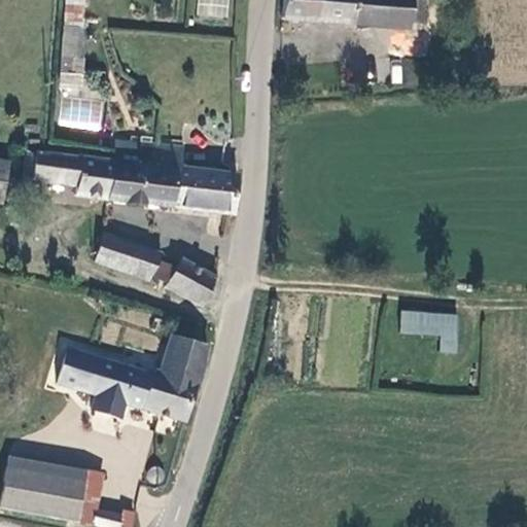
[(63,0),(60,73),(80,75),(83,30),(81,29),(82,0),(63,0)]
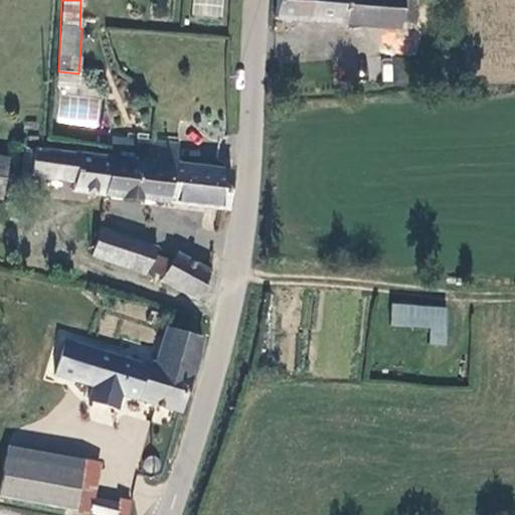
[(191,0),(191,7),(221,10),(221,0),(191,0)]
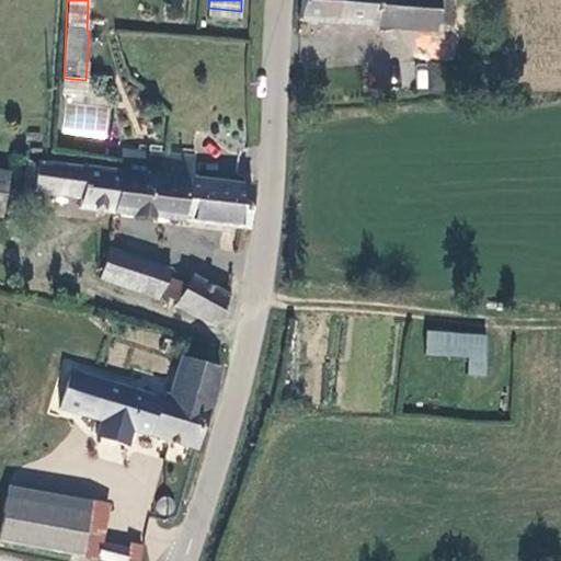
[(302,0),(301,21),(436,31),(437,21),(454,22),(455,0),(302,0)]
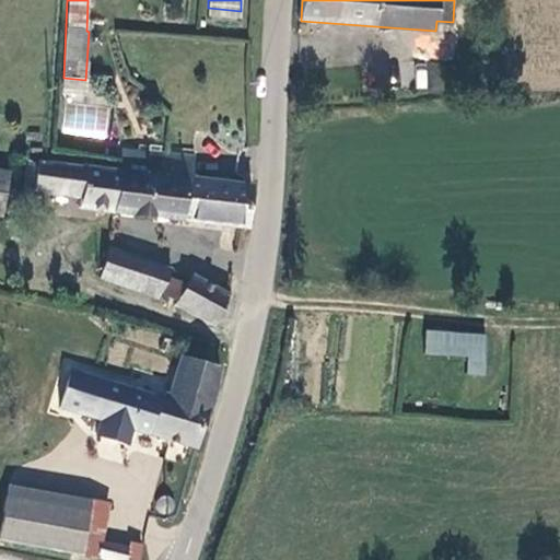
[(149,154),(147,175),(124,172),(118,212),(244,229),(251,187),(193,178),(196,155),(150,149),(149,154)]
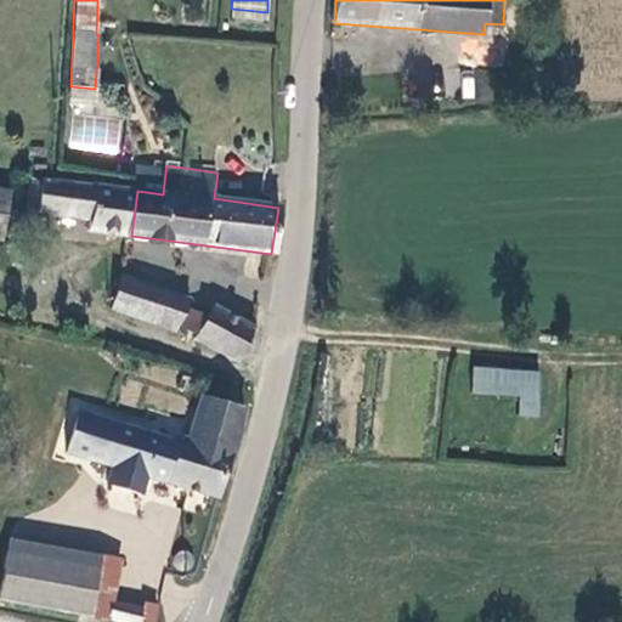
[(163,194),(165,171),(141,169),(137,191),(163,194)]
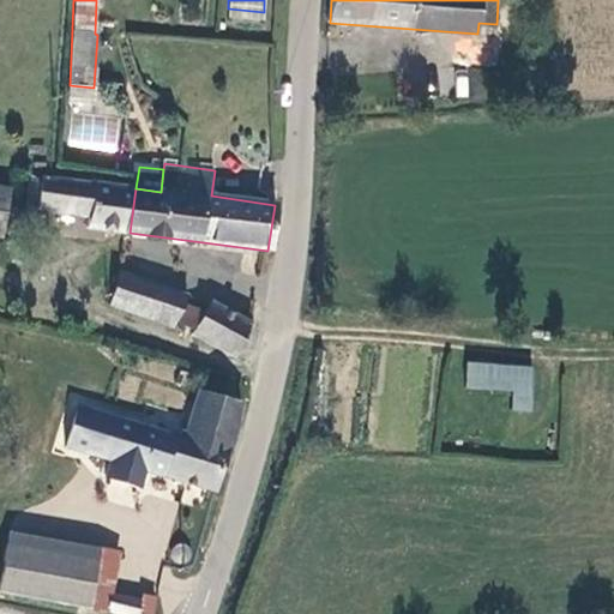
[(130,233),(136,188),(50,176),(42,175),(41,184),(32,181),(28,210),(95,220),(92,227),(130,233)]
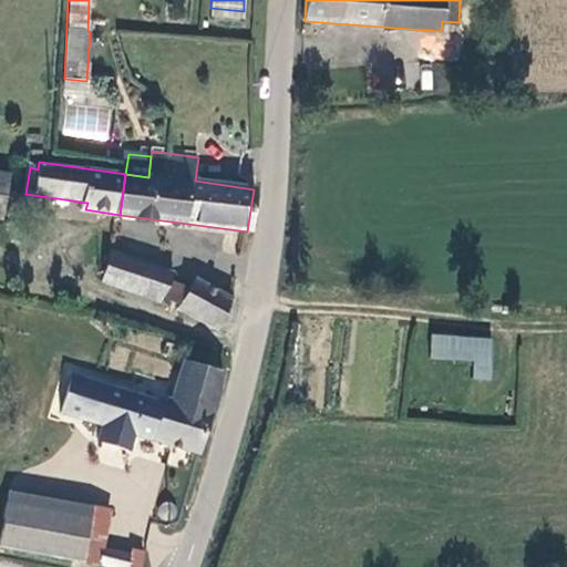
[(152,266),(109,251),(101,282),(143,297),(152,266)]
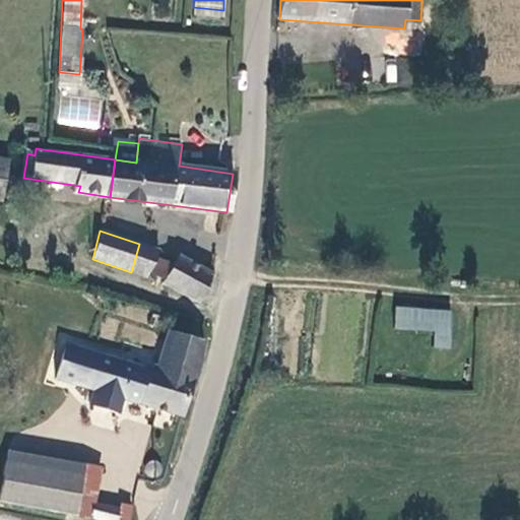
[(146,278),(149,271),(155,250),(139,244),(131,272),(146,278)]
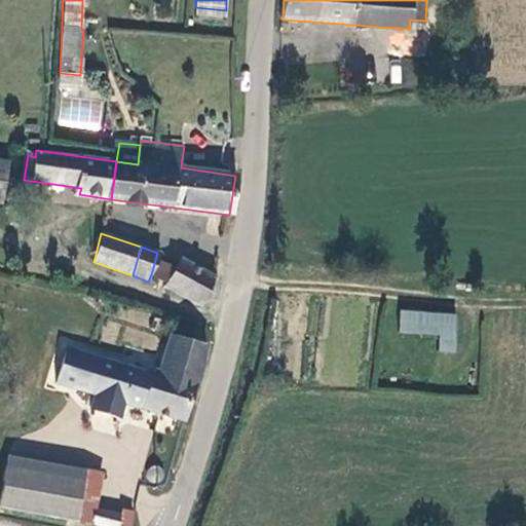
[(178,269),(167,264),(159,279),(167,285),(165,288),(199,306),(216,277),(183,260),(178,269)]
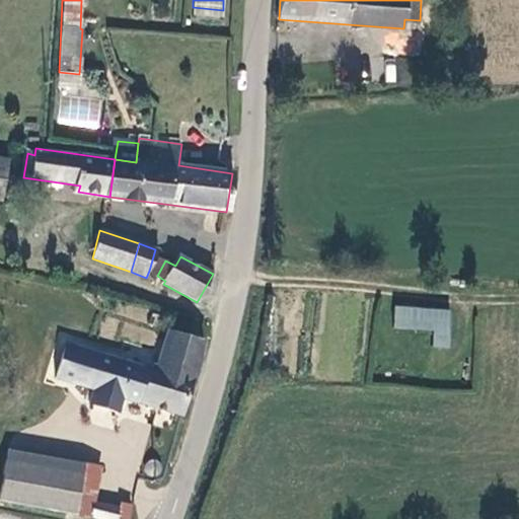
[(448,348),(451,311),(395,308),(394,327),(433,330),(433,347),(448,348)]
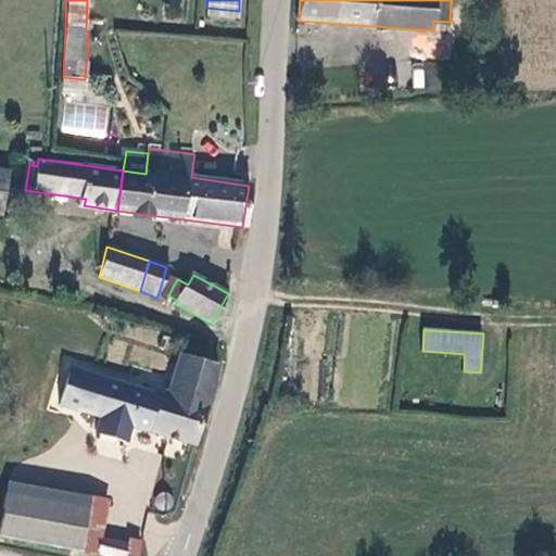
[(211,358),(198,353),(175,344),(164,380),(149,386),(66,359),(53,397),(99,411),(185,437),(211,358)]
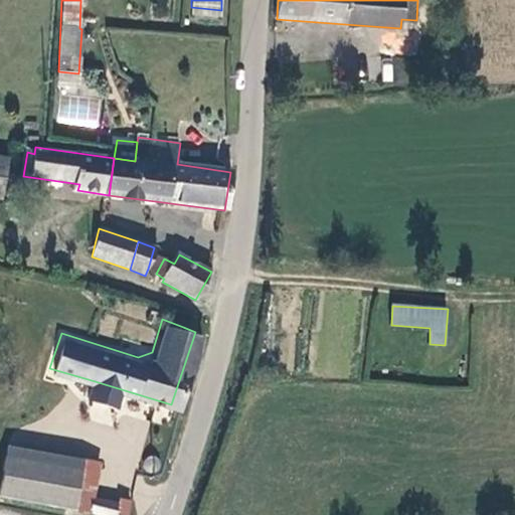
[(91,401),(87,418),(113,425),(117,408),(91,401)]
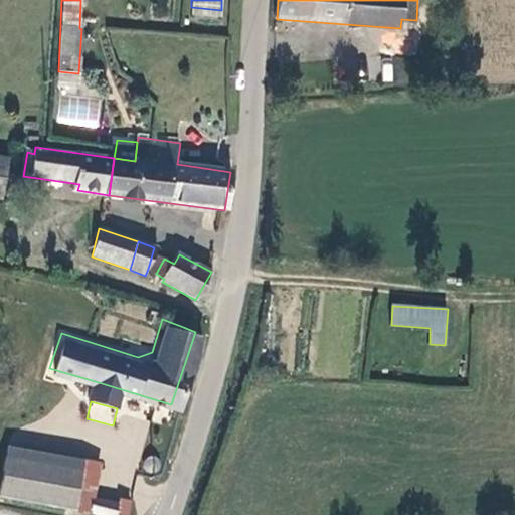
[(156,472),(158,470),(160,468),(160,465),(160,462),(159,460),(156,458),(154,456),(151,456),(148,457),(146,458),(144,460),(143,463),(143,466),(144,468),(145,471),(148,472),(150,473),(153,473),(156,472)]
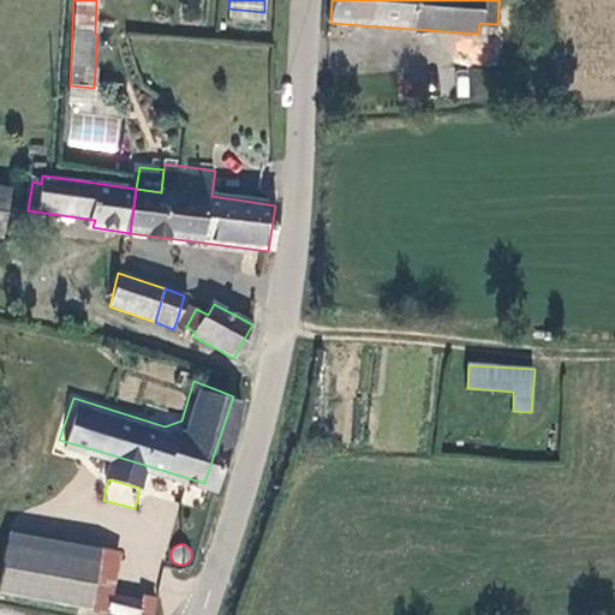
[(0,592),(87,608),(95,567),(9,550),(0,592)]
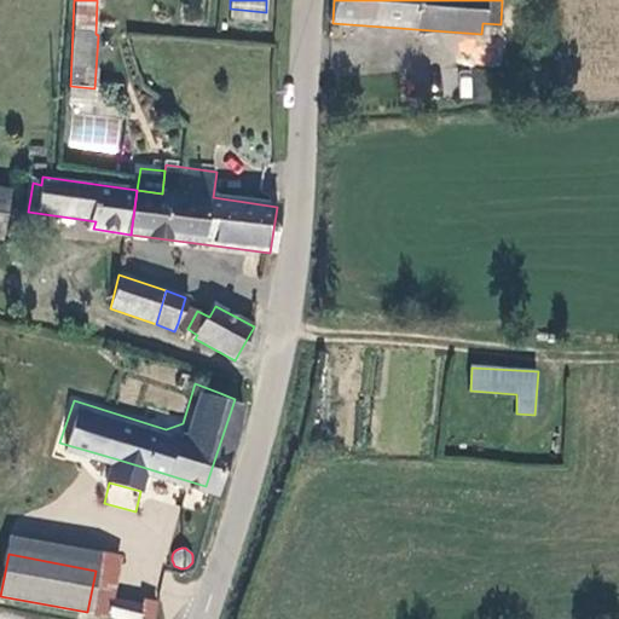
[(116,576),(96,571),(87,612),(109,617),(111,601),(116,576)]
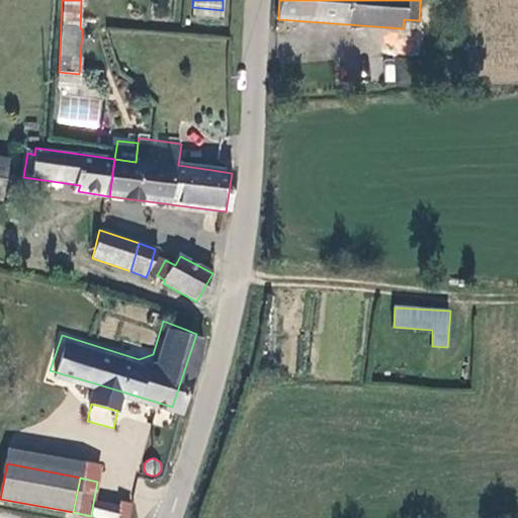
[(115,517),(118,508),(93,503),(91,516),(101,517),(115,517)]
